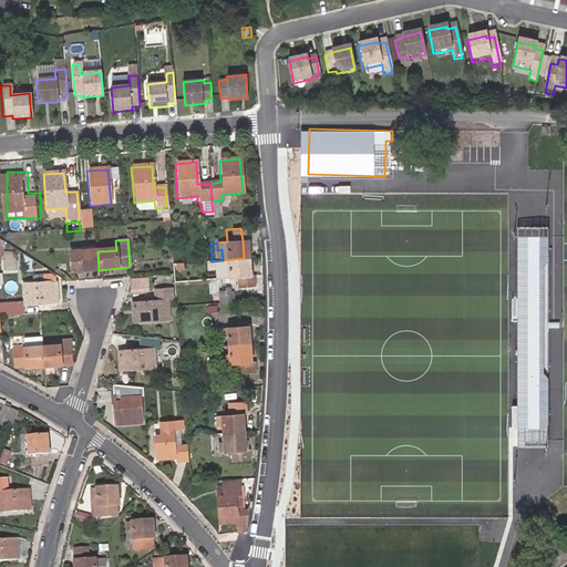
[(82,271),(99,270),(98,251),(81,253),(69,254),(70,272),(82,271)]
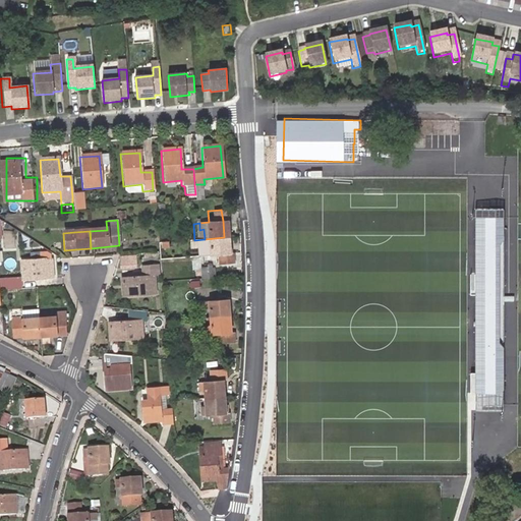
[(194,240),(196,256),(203,255),(209,255),(213,254),(214,263),(214,266),(233,264),(233,253),(228,253),(225,253),(224,237),(205,239),(194,240)]
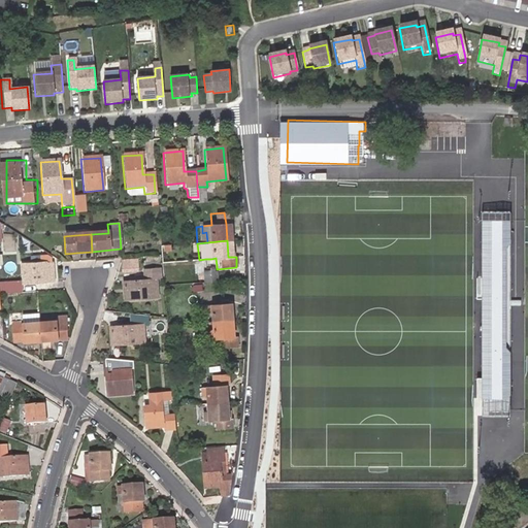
[(170,263),(169,248),(162,248),(163,263),(170,263)]
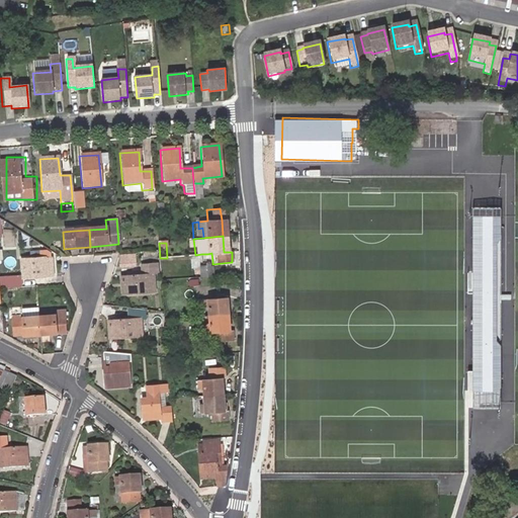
[(197,278),(209,278),(209,277),(208,262),(207,254),(201,254),(195,255),(197,278)]
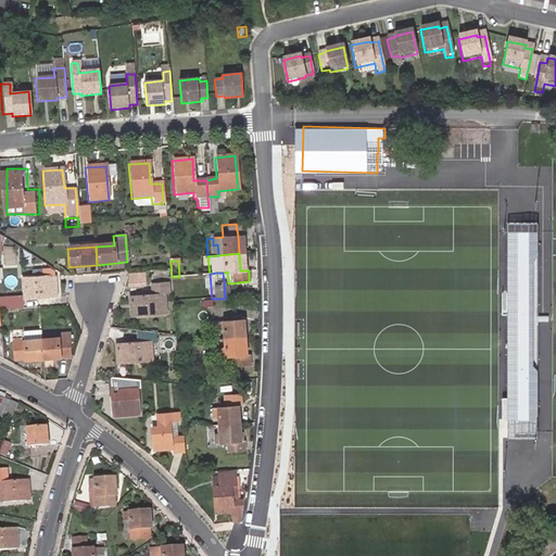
[(46,294),(53,293),(52,279),(23,281),(24,301),(46,299),(46,294)]
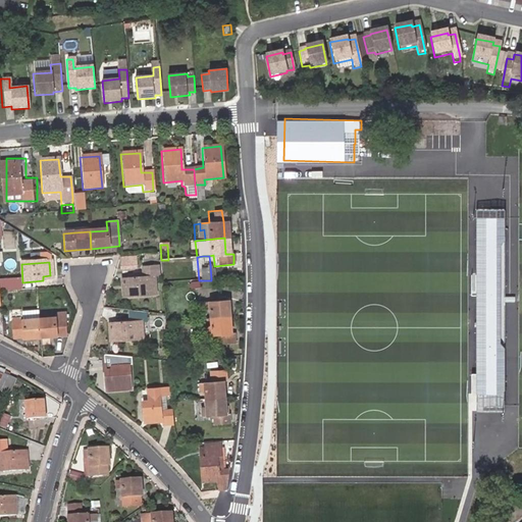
[(140,277),(121,279),(122,299),(152,297),(151,278),(157,277),(156,268),(140,269),(140,277)]
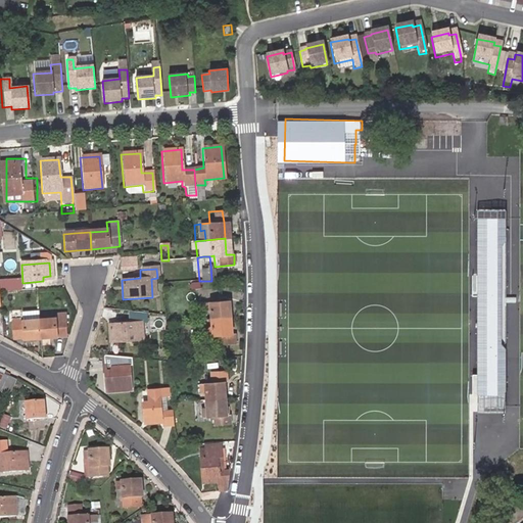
[(0,283),(0,293),(20,292),(19,282),(0,283)]
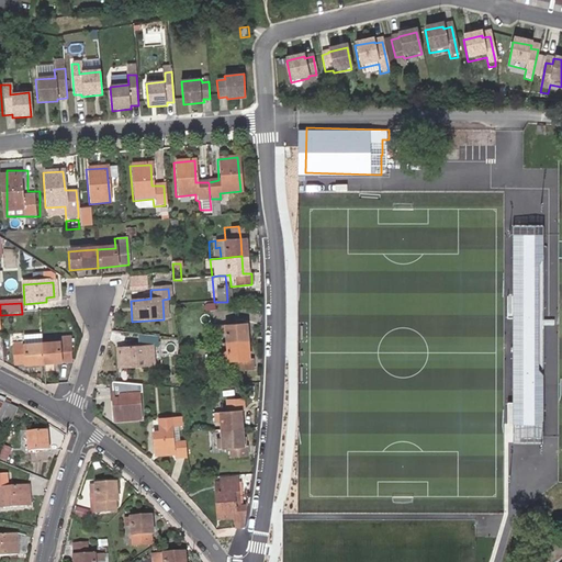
[(222,345),(243,343),(242,324),(216,326),(216,334),(221,334),(222,345)]
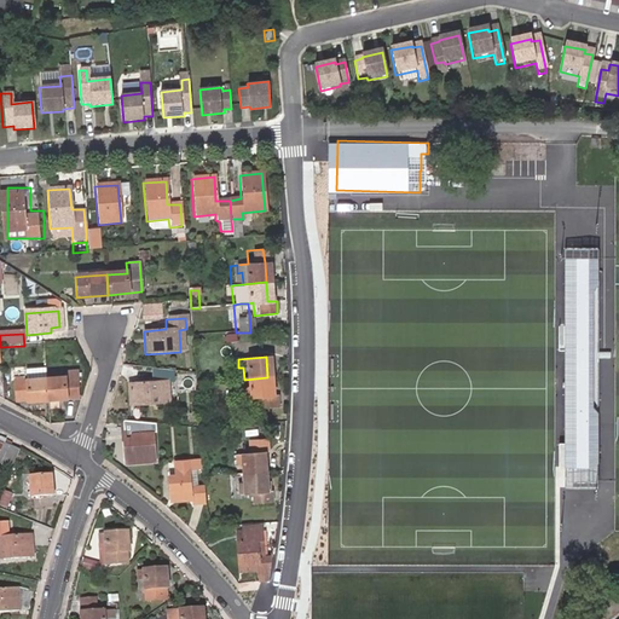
[(172,381),(172,371),(149,369),(150,382),(128,385),(129,408),(166,404),(163,381),(172,381)]
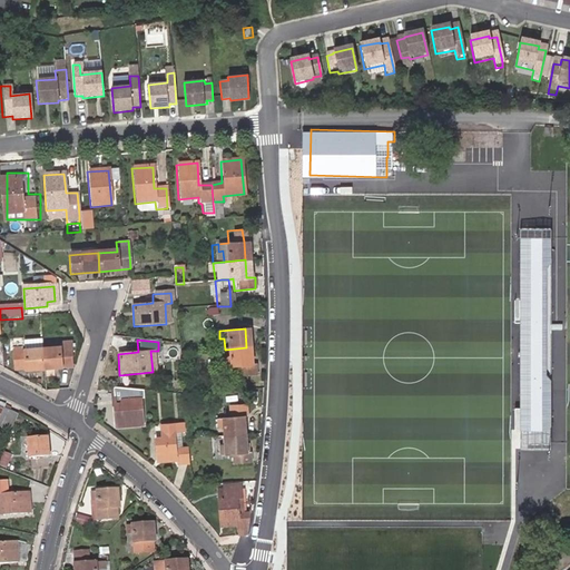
[(58,346),(42,347),(43,367),(60,366),(69,366),(67,341),(58,341),(58,346)]
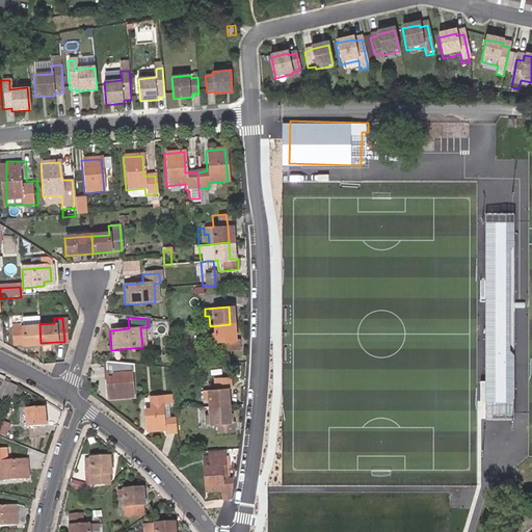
[(41,343),(40,324),(14,326),(15,342),(23,342),(23,345),(41,343)]
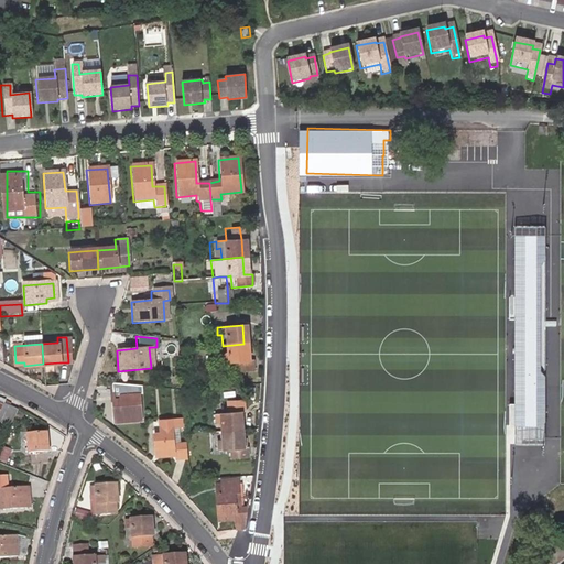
[(246,360),(243,344),(223,346),(224,355),(219,355),(220,362),(246,360)]
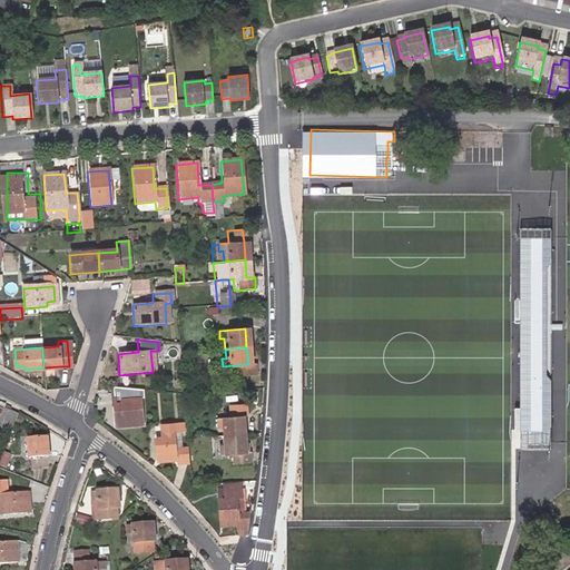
[(176,394),(183,393),(183,387),(183,381),(182,377),(168,379),(169,391),(176,390),(176,394)]
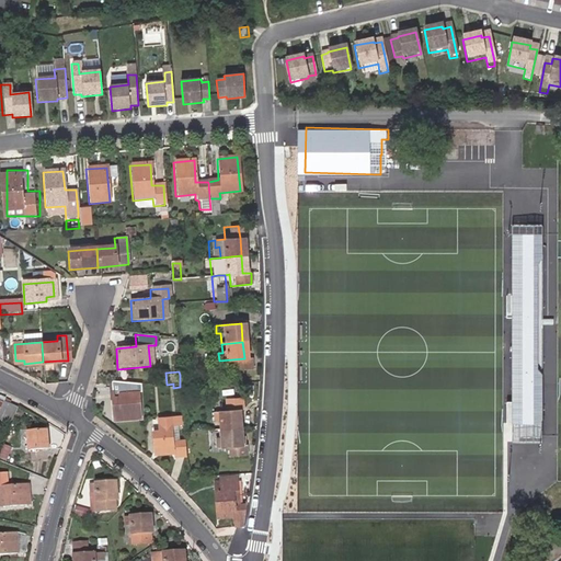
[(138,385),(111,381),(114,422),(141,420),(138,385)]
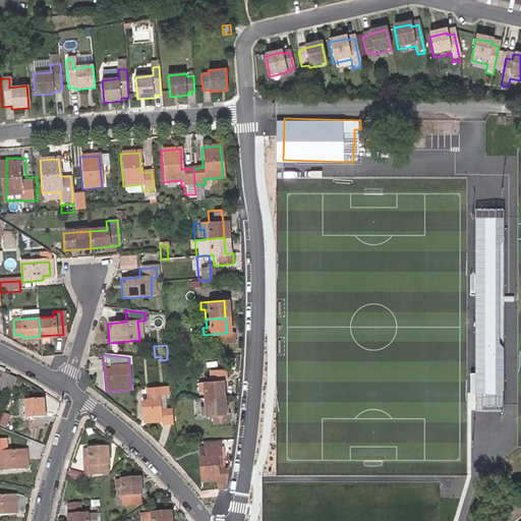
[(200,400),(220,398),(219,382),(221,382),(221,373),(204,374),(205,383),(195,384),(196,391),(199,391),(200,400)]
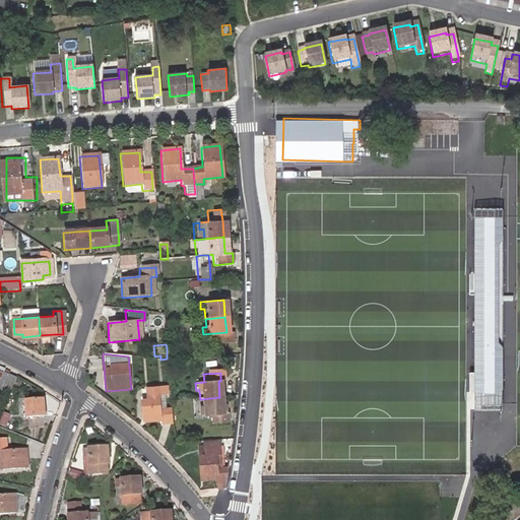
[(4,374),(0,382),(0,394),(7,398),(15,379),(4,374)]
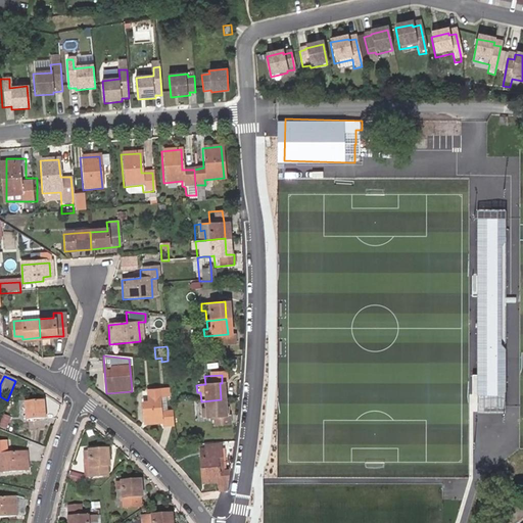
[(161,428),(174,427),(173,412),(164,412),(160,413),(159,398),(163,398),(168,398),(167,388),(142,390),(144,425),(161,424),(161,428)]
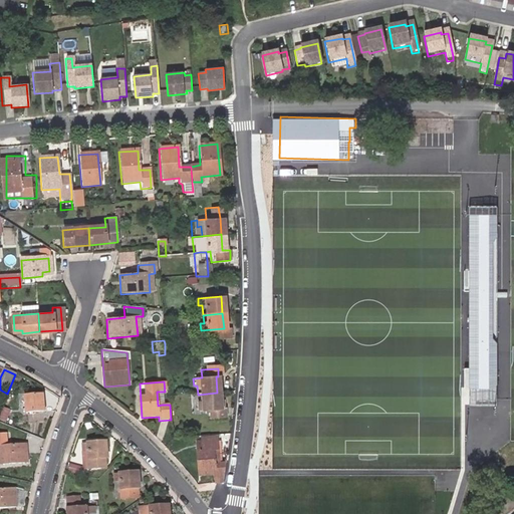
[(218,409),(217,393),(198,395),(199,403),(195,404),(196,411),(205,410),(206,419),(222,417),(221,409),(218,409)]
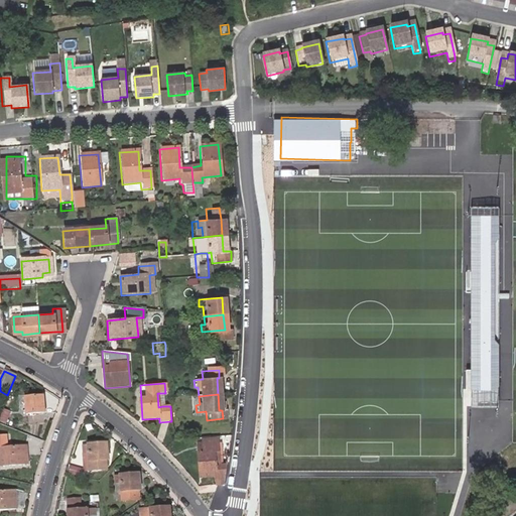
[(40,397),(24,398),(25,413),(41,412),(40,397)]
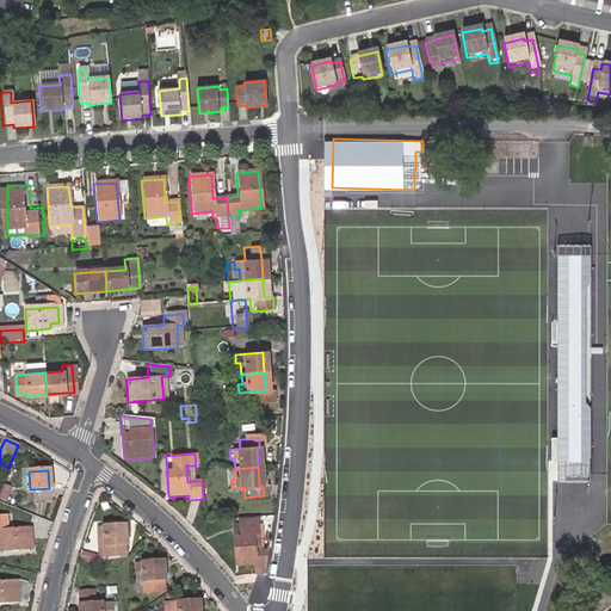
[(0,553),(29,551),(26,529),(12,530),(11,516),(0,517),(0,553)]
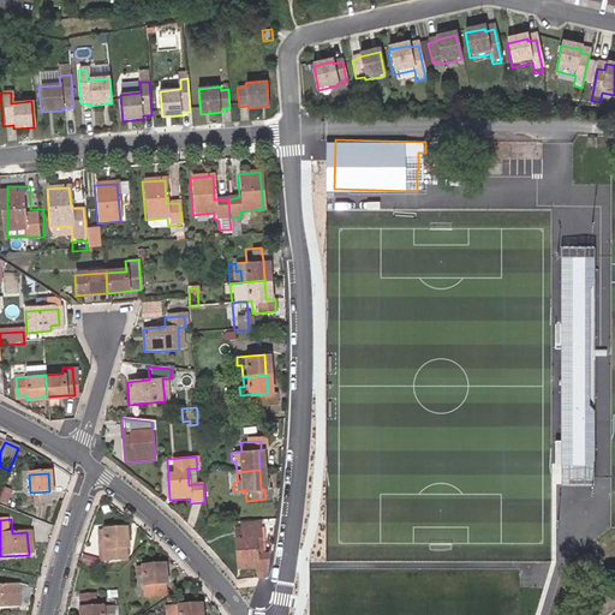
[(270,553),(270,551),(257,551),(256,536),(255,527),(242,529),(243,537),(243,542),(236,543),(238,567),(258,566),(258,569),(258,578),(267,577),(268,569),(270,553)]
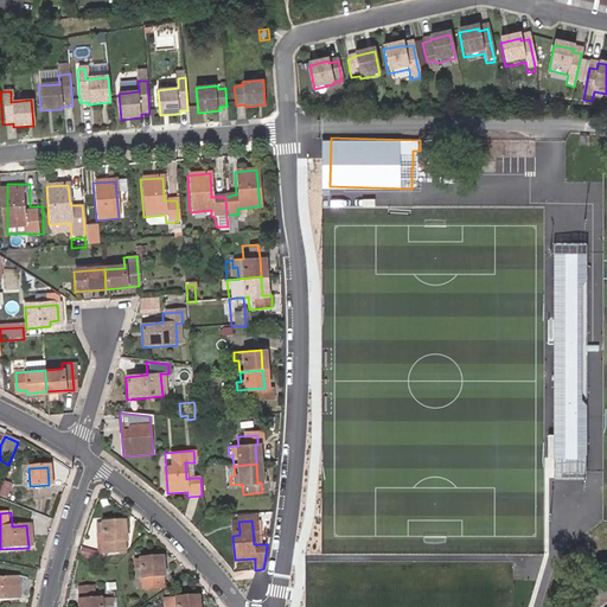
[(106,531),(107,543),(108,555),(128,554),(127,542),(126,522),(98,524),(100,532),(106,531)]
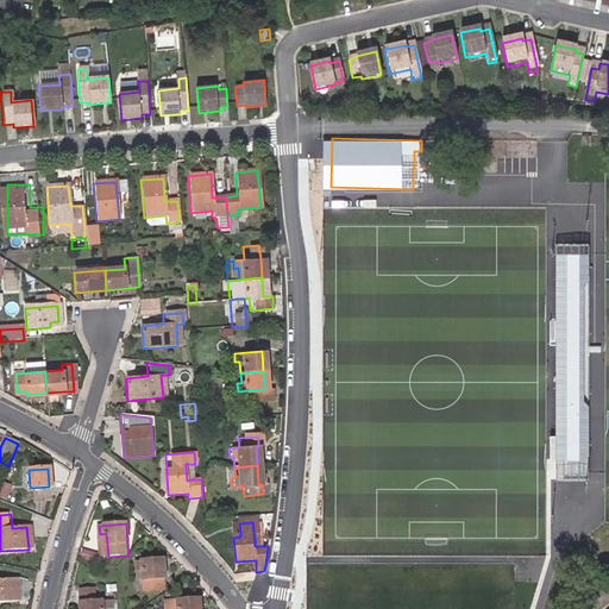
[(167,579),(165,560),(138,562),(138,570),(144,570),(145,581),(146,591),(167,590),(167,579)]
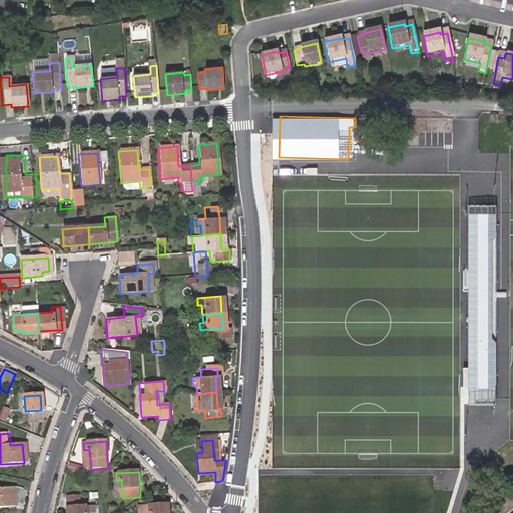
[(20,488),(12,489),(14,508),(21,507),(20,488)]
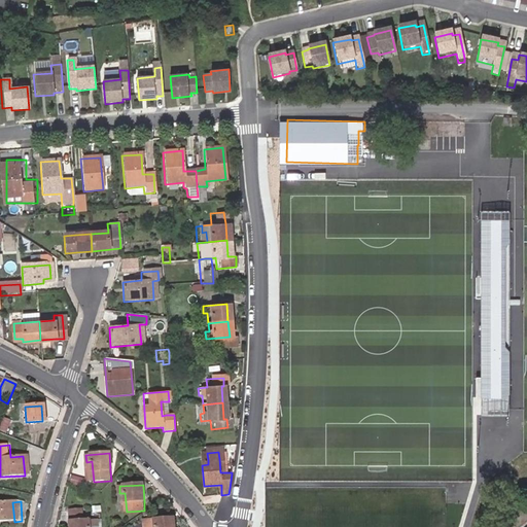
[(0,522),(14,522),(12,502),(0,502),(0,522)]
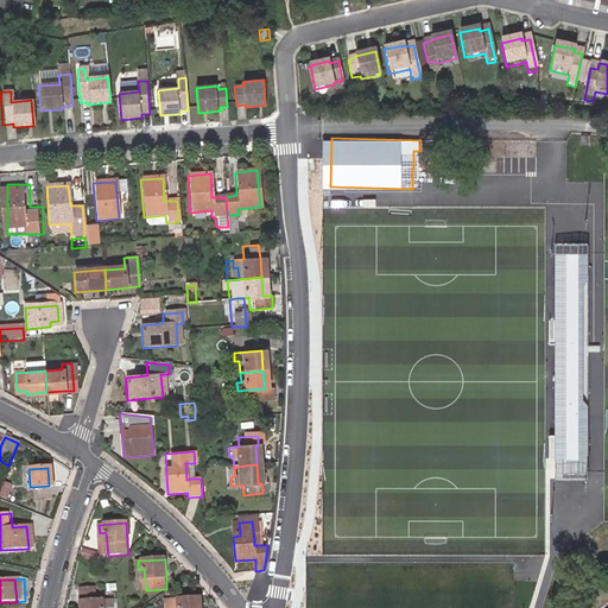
[(115,607),(115,601),(96,602),(95,588),(78,590),(80,607),(115,607)]
